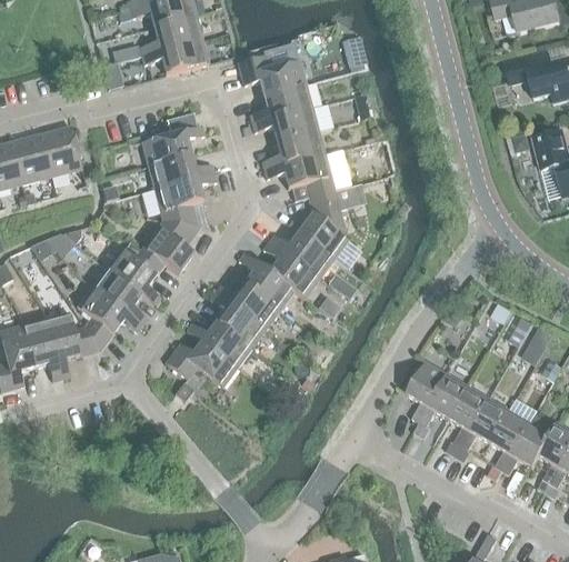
[(159,0),(129,8),(131,17),(149,12),(152,27),(196,16),(191,0),(159,0)]
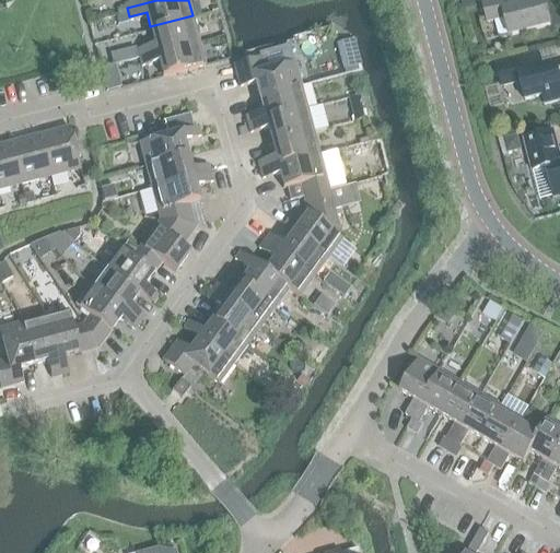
[(514,0),(482,0),(488,18),(504,13),(509,31),(550,20),(545,0),(514,0)]
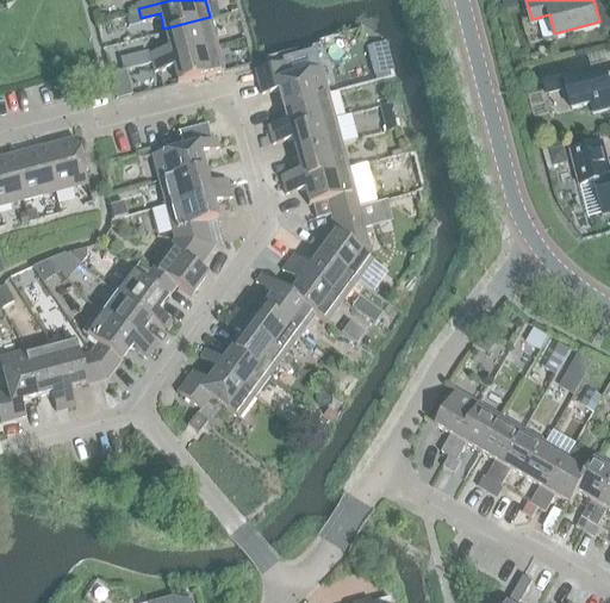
[(167,44),(149,49),(151,58),(216,42),(210,17),(163,29),(167,44)]
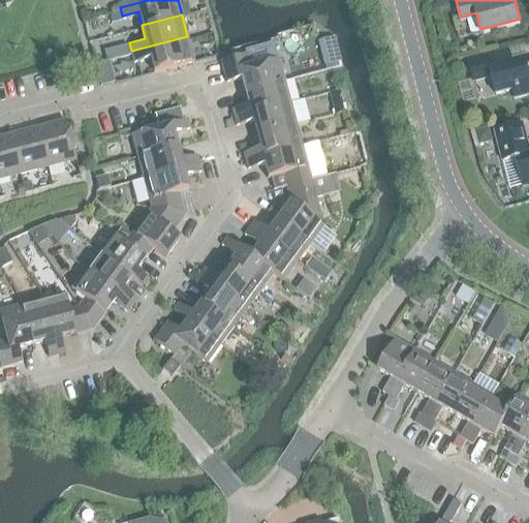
[(153,68),(193,58),(187,36),(131,51),(133,59),(150,55),(153,68)]
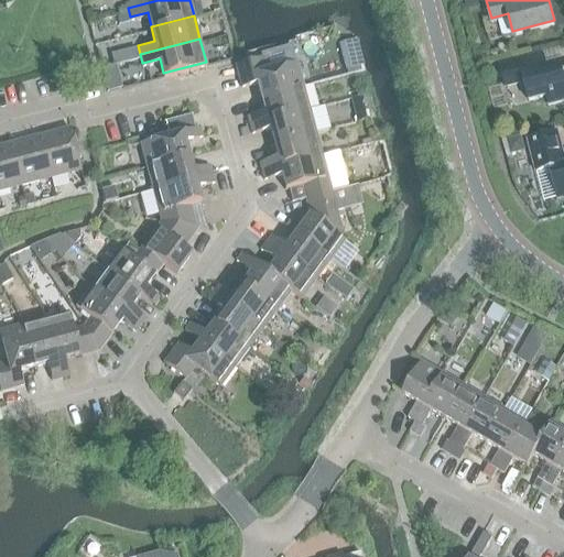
[(137,42),(123,45),(126,57),(139,54),(137,42)]
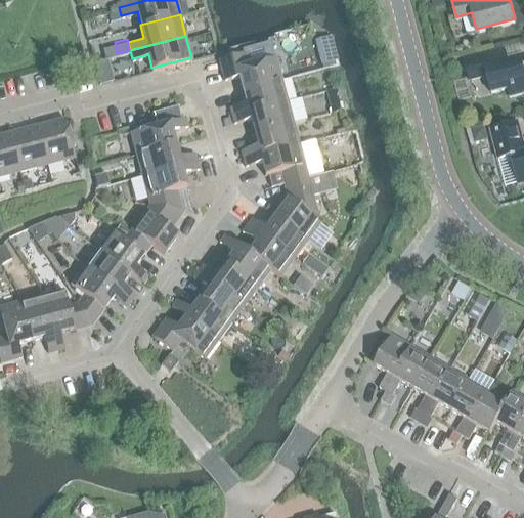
[(331,45),(318,49),(321,60),(334,57),(331,45)]
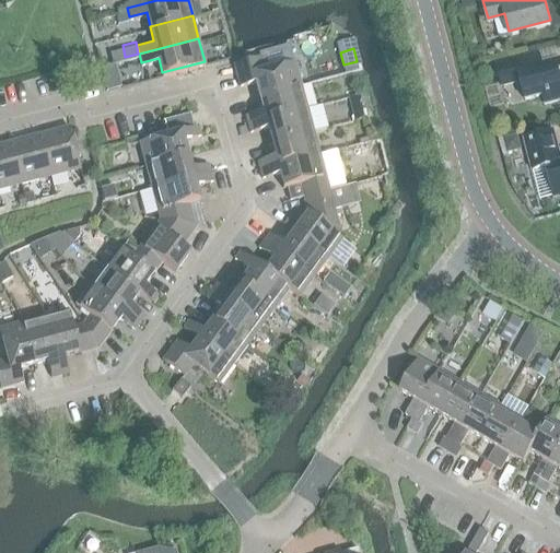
[(525,51),(496,60),(501,82),(520,77),(525,96),(543,91),(545,98),(559,94),(559,59),(559,56),(543,61),(539,48),(525,51)]
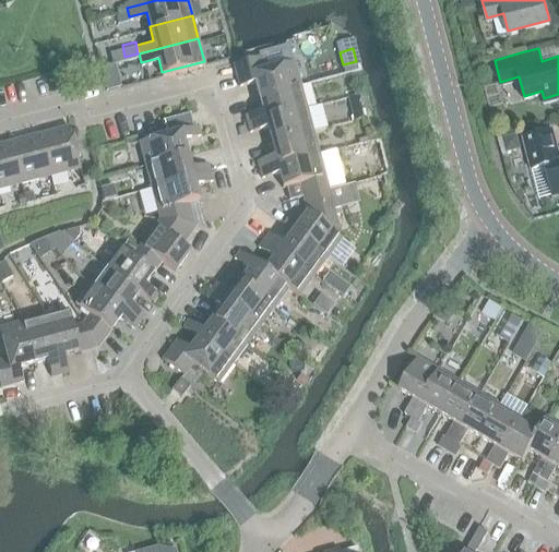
[(254,79),(258,93),(300,82),(294,59),(262,67),(259,54),(234,60),(239,83),(254,79)]
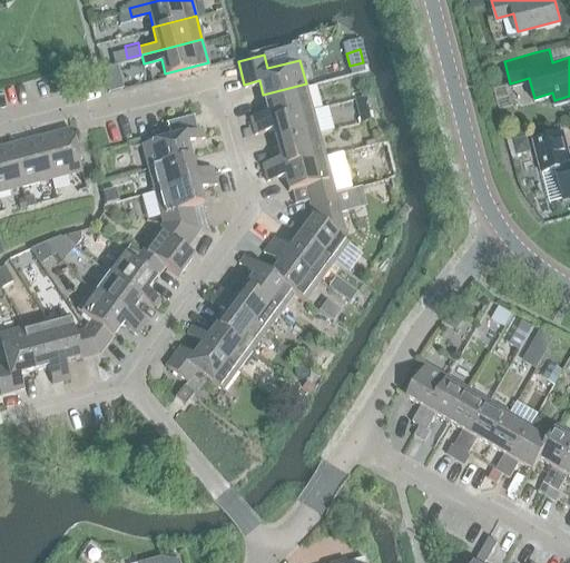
[(120,72),(106,77),(108,88),(124,84),(120,72)]
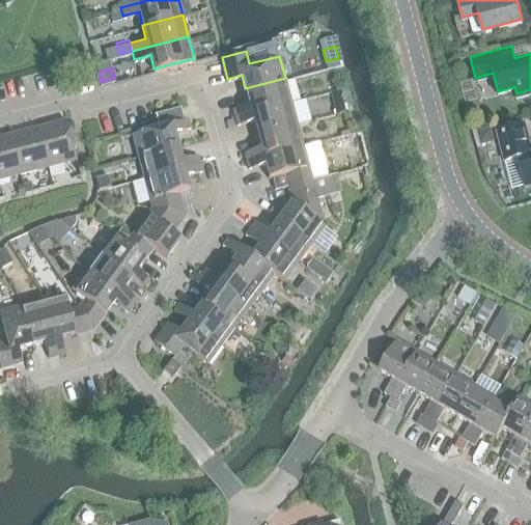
[(232,106),(234,114),(290,100),(285,78),(245,88),(249,102),(232,106)]
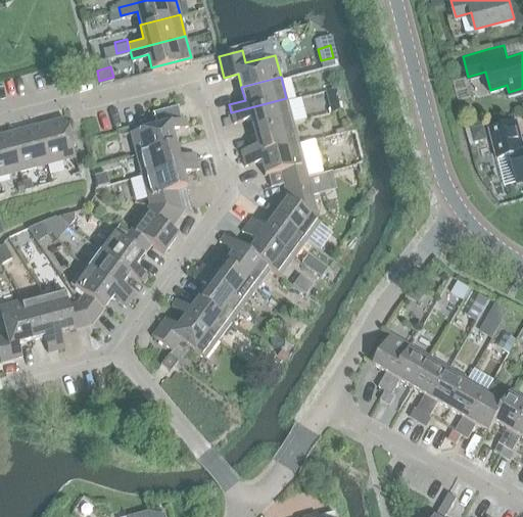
[(330,109),(340,106),(335,85),(325,88),(330,109)]
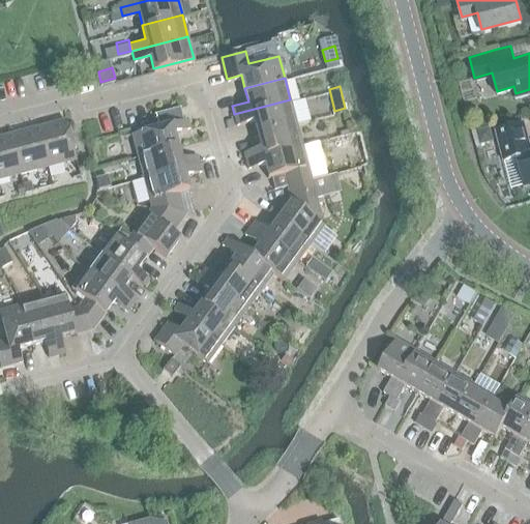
[(253,118),(257,132),(296,121),(290,99),(234,114),(236,122),(253,118)]
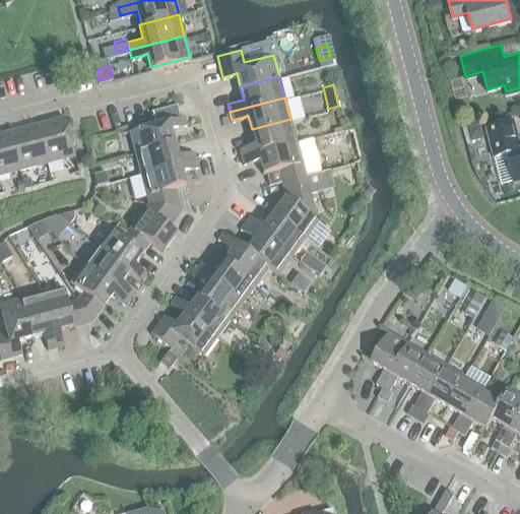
[(129,129),(134,150),(174,140),(170,127),(186,123),(184,115),(181,115),(177,102),(151,108),(155,122),(129,129)]
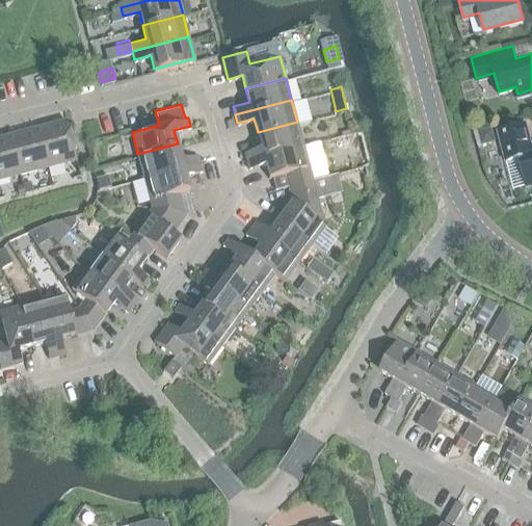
[(65,116),(37,125),(48,164),(76,157),(65,116)]
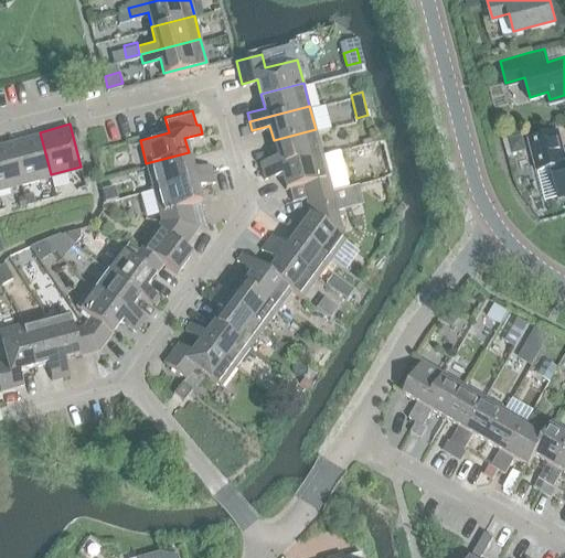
[(564,150),(562,151),(556,128),(529,135),(536,168),(550,164),(558,195),(564,193),(564,150)]
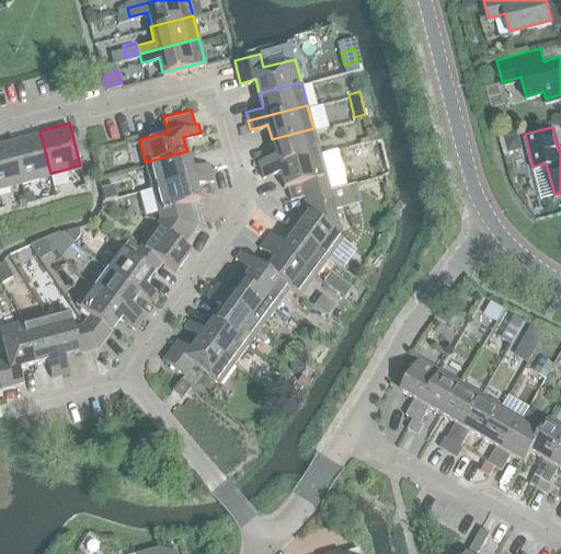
[(319,150),(313,128),(272,139),(275,153),(258,158),(260,166),(319,150)]
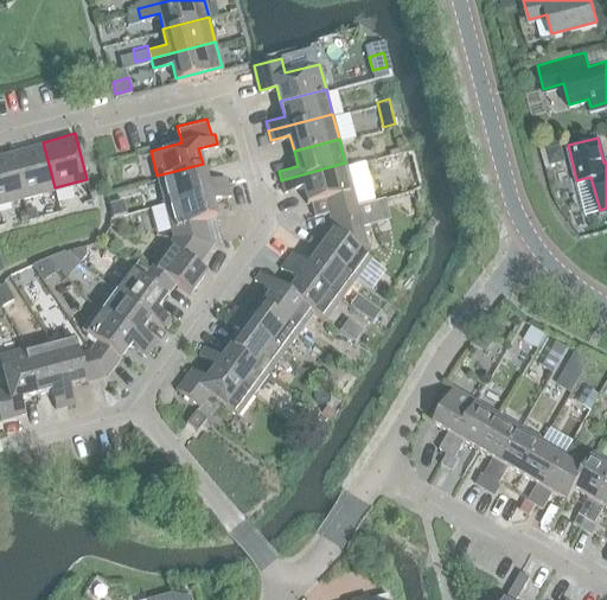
[(43,142),(10,151),(23,196),(55,187),(43,142)]
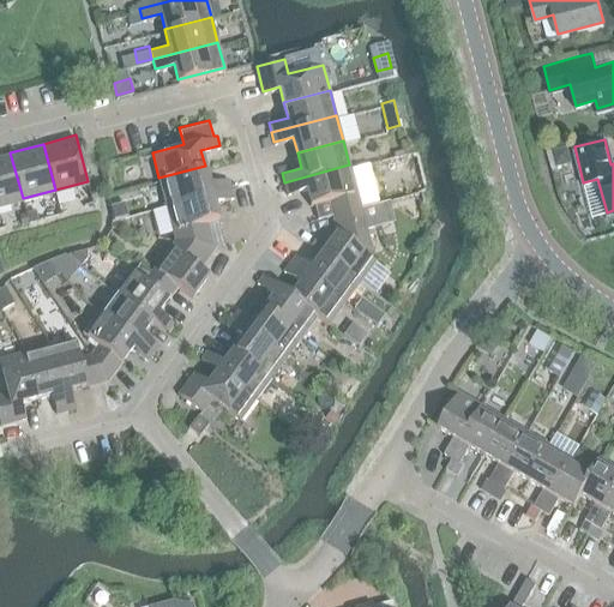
[(565,145),(552,149),(555,162),(564,160),(567,154),(565,145)]
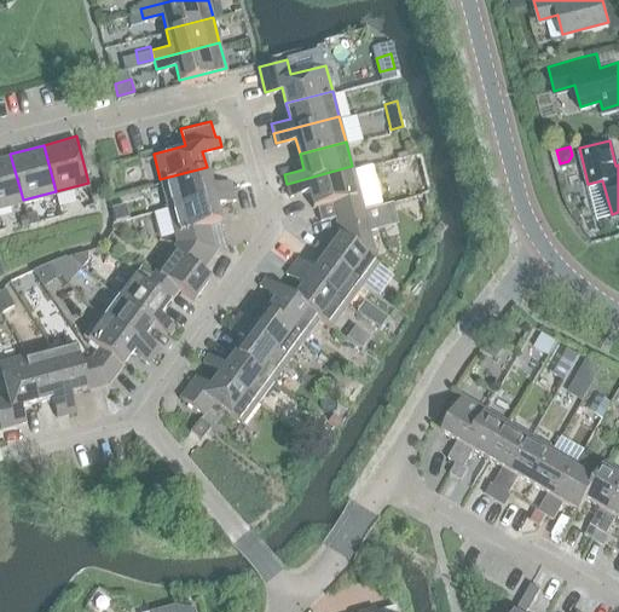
[(0,205),(23,200),(10,154),(0,155),(0,205)]
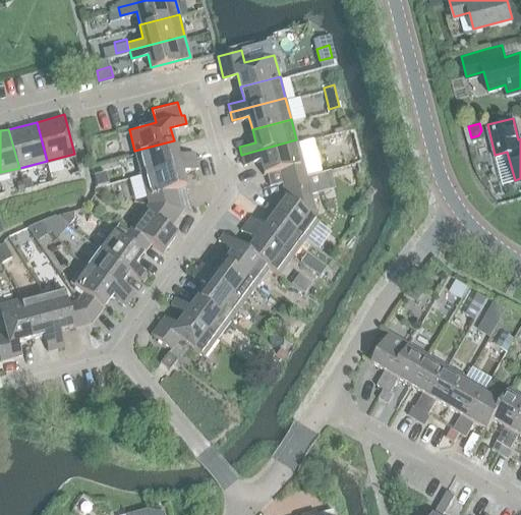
[(305,174),(296,139),(241,155),(243,163),(259,159),(264,172),(267,171),(270,183),(282,180),(305,174)]
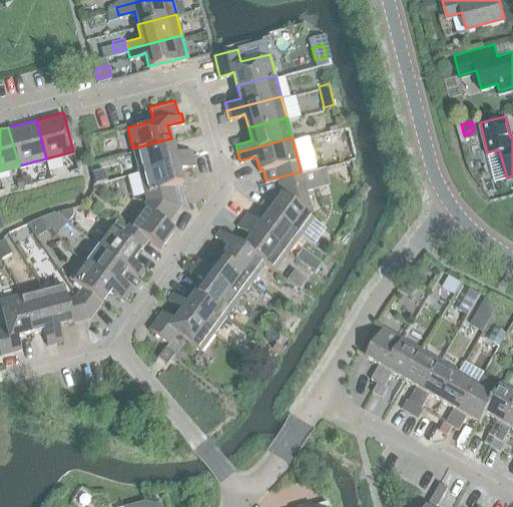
[(174,151),(171,138),(132,148),(138,169),(192,155),(190,147),(174,151)]
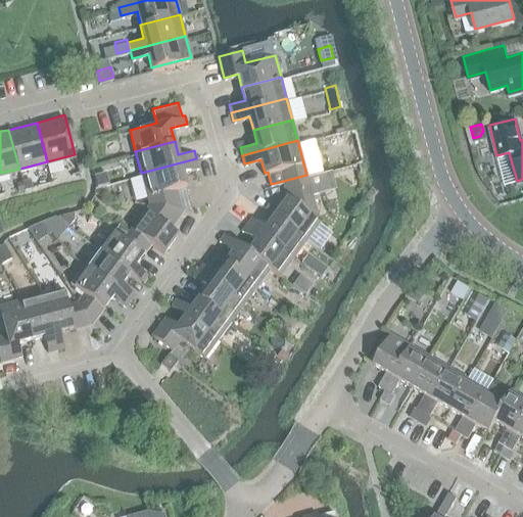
[(196,158),(141,173),(149,202),(182,208),(190,210),(192,209),(186,184),(182,171),(198,167),(196,158)]
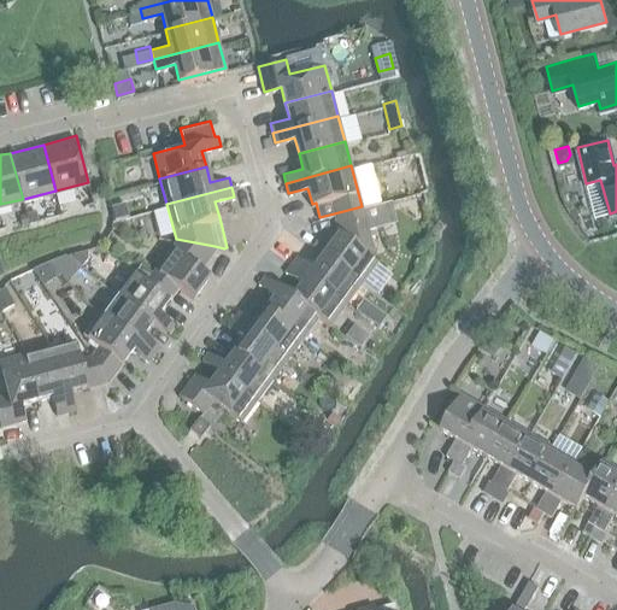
[(339,230),(322,252),(360,281),(376,259),(369,253),(372,248),(374,248),(362,206),(334,213),(339,230)]
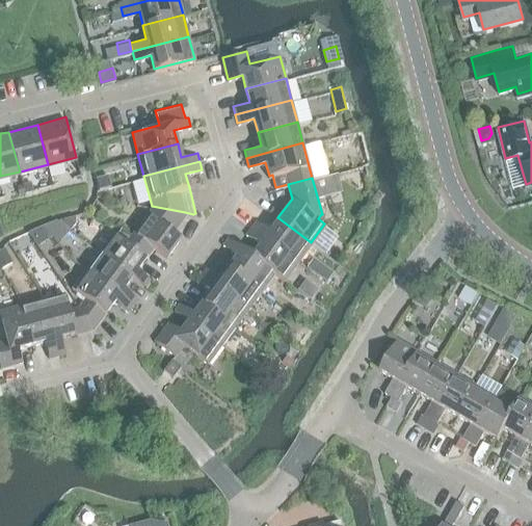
[(171,231),(185,212),(152,206),(133,230),(154,245),(153,245),(166,255),(180,236),(171,231)]
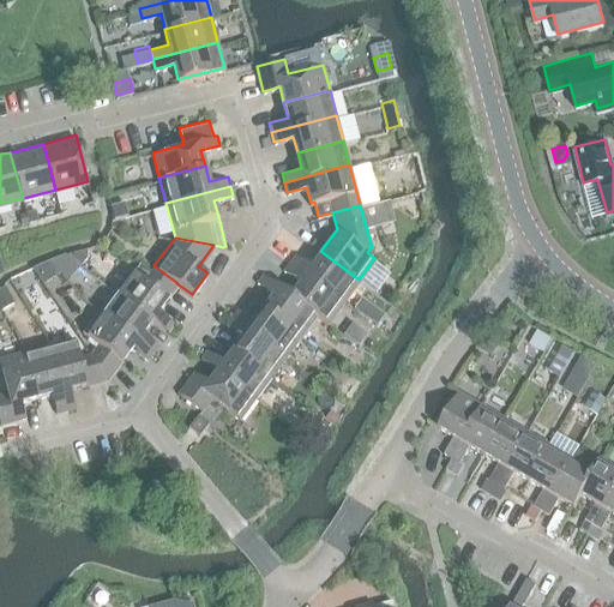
[(79,262),(65,251),(48,257),(59,270),(66,277),(79,262)]
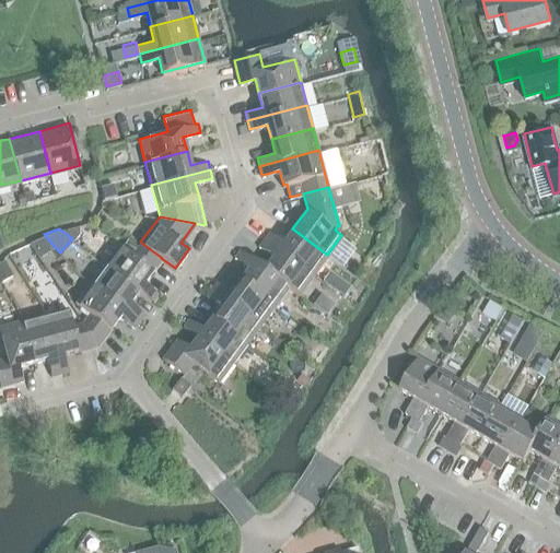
[(314,273),(327,255),(292,228),(283,240),(269,230),(264,237),(314,273)]
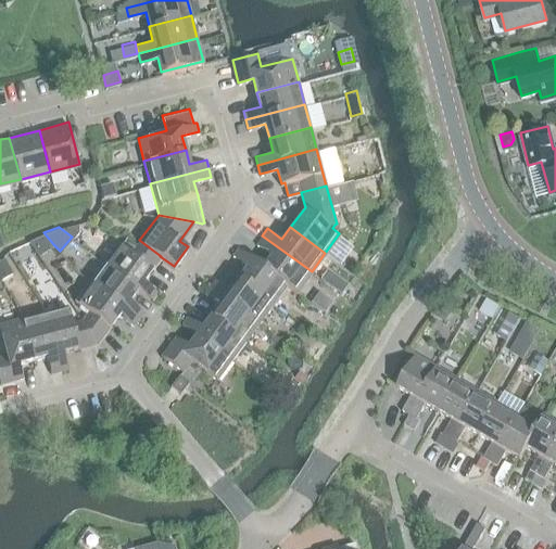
[(297,290),(312,271),(262,235),(257,242),(272,253),(263,264),(263,265),(287,282),(297,290)]
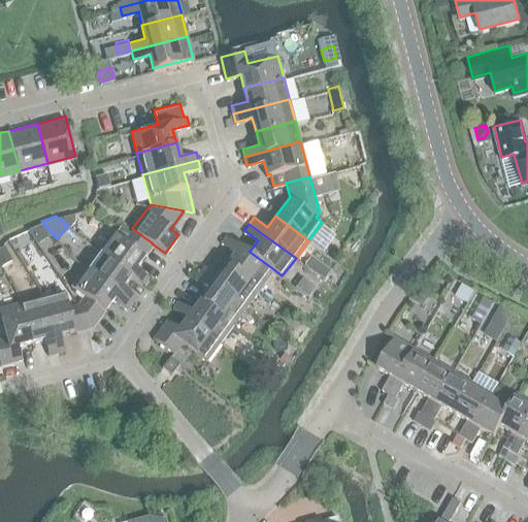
[(111,229),(98,248),(131,272),(144,282),(150,275),(136,265),(152,243),(153,243),(132,228),(124,239),(111,229)]
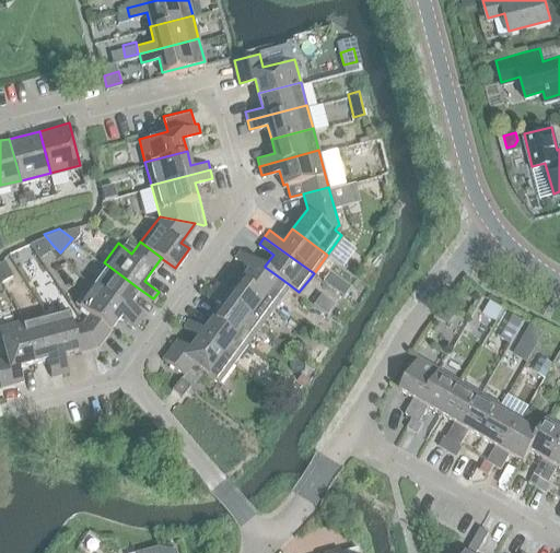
[(240,278),(275,303),(289,284),(265,267),(265,266),(240,248),(234,256),(248,266),(240,278)]
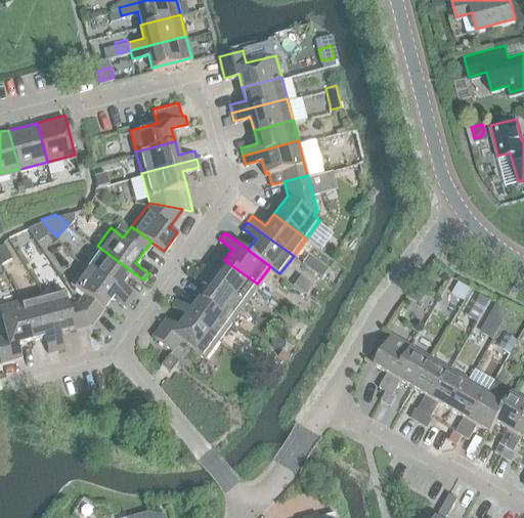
[(0,259),(1,261),(11,255),(3,241),(0,242),(0,259)]
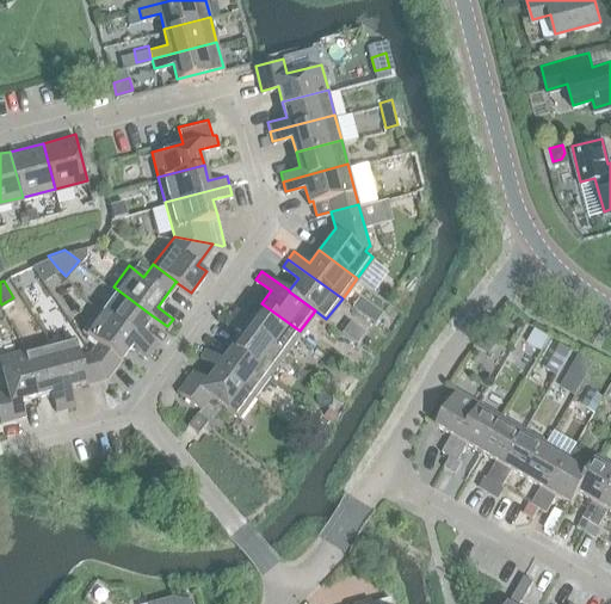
[(113,287),(98,307),(152,347),(158,339),(142,327),(152,315),(113,287)]
